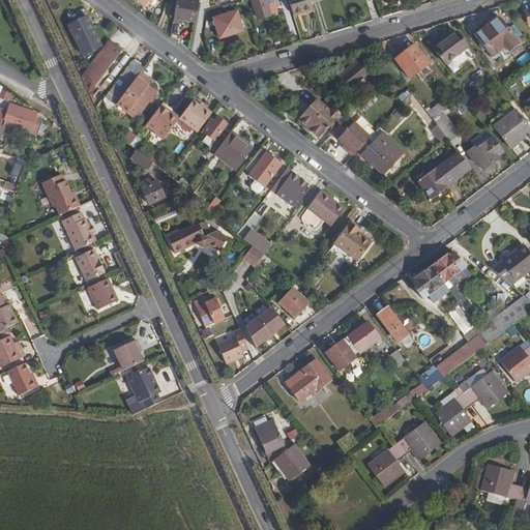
[(197,0),(177,0),(173,22),(181,23),(182,19),(195,22),(199,0),(197,0)]
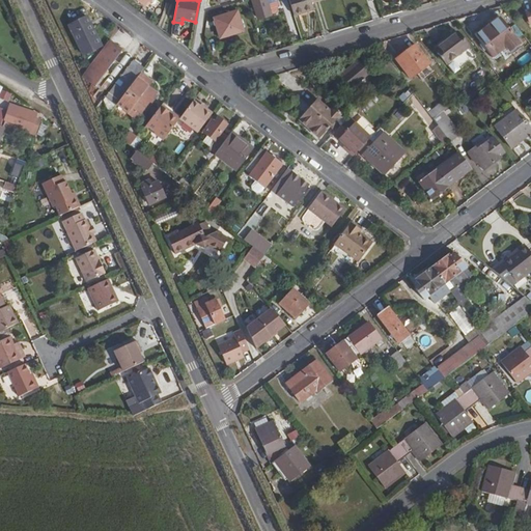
[(253,0),(259,18),(272,14),(267,0),(253,0)]
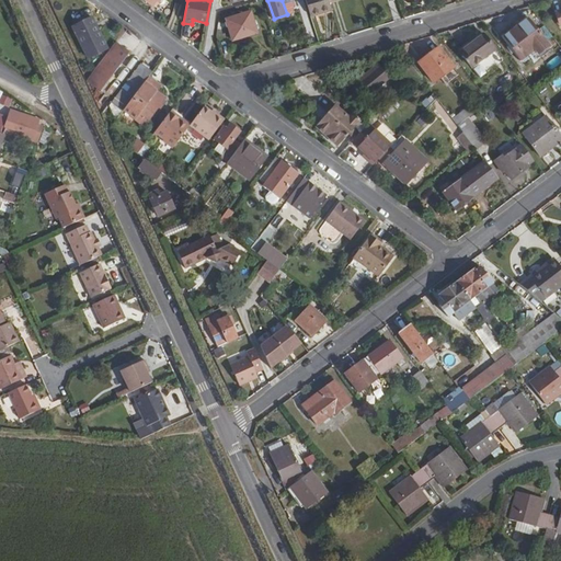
[(306,0),(310,14),(317,13),(333,9),(330,0),(306,0)]
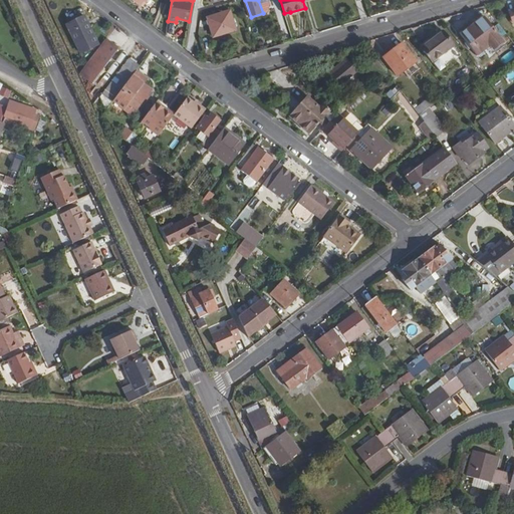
[(230,10),(208,17),(214,36),(236,29),(230,10)]
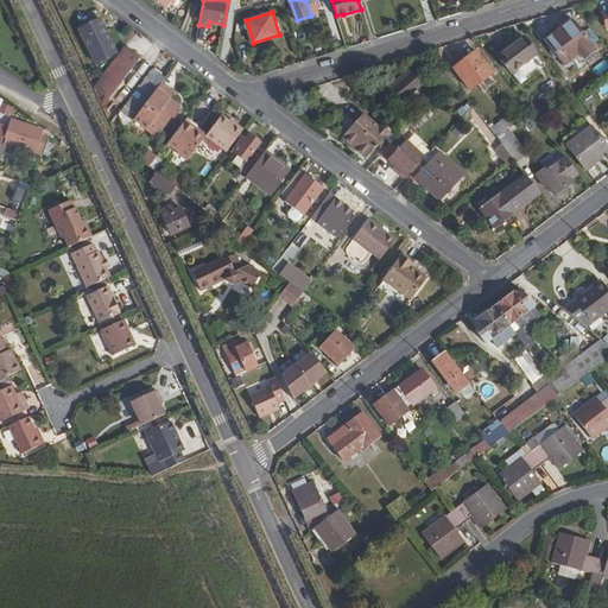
[(93,63),(114,52),(100,20),(78,30),(93,63)]
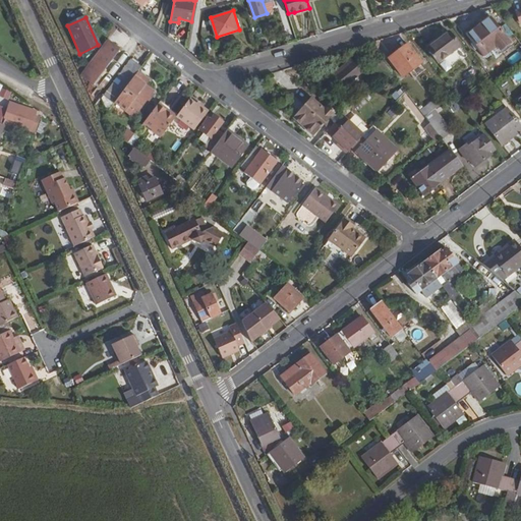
[(491,17),(468,35),(484,57),(508,40),(491,17)]
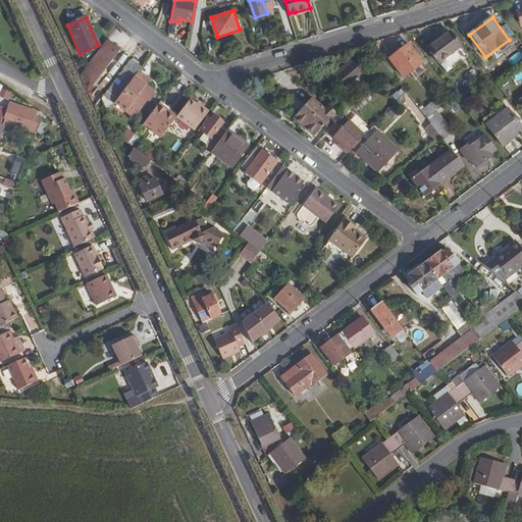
[(468,57),(450,33),(447,35),(446,33),(426,46),(447,72),(468,57)]
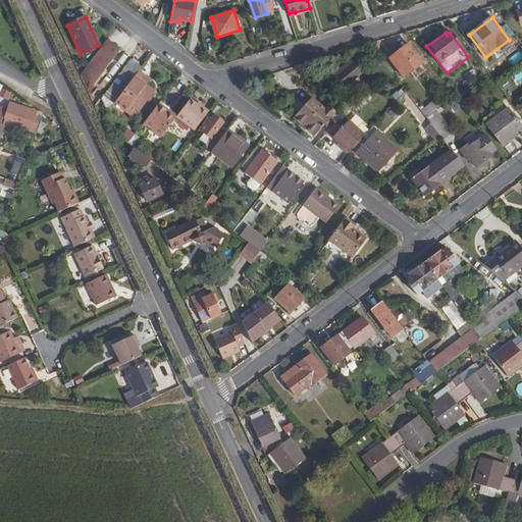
[(119,49),(107,40),(81,76),(93,86),(119,49)]
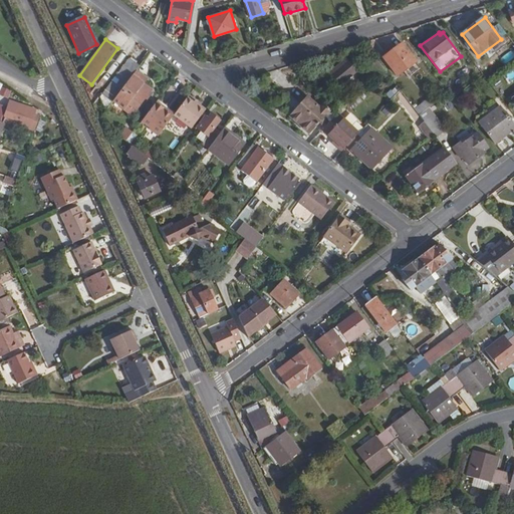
[(417,61),(403,43),(383,57),(398,76),(417,61)]
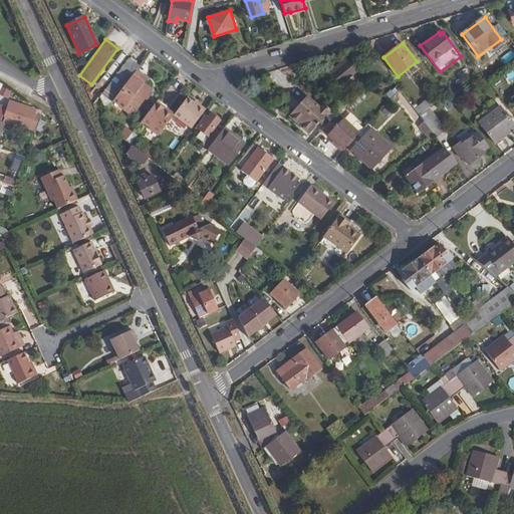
[(100,95),(107,109),(117,96),(138,69),(145,59),(134,52),(100,95)]
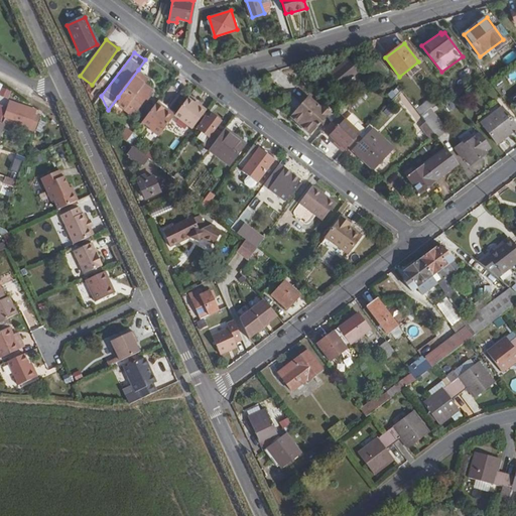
[(381,80),(389,73),(378,57),(369,65),(381,80)]
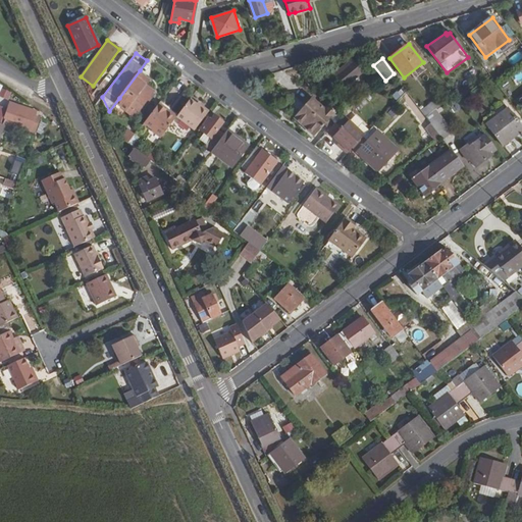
[(343,70),(354,61),(352,59),(341,68),(343,70)]
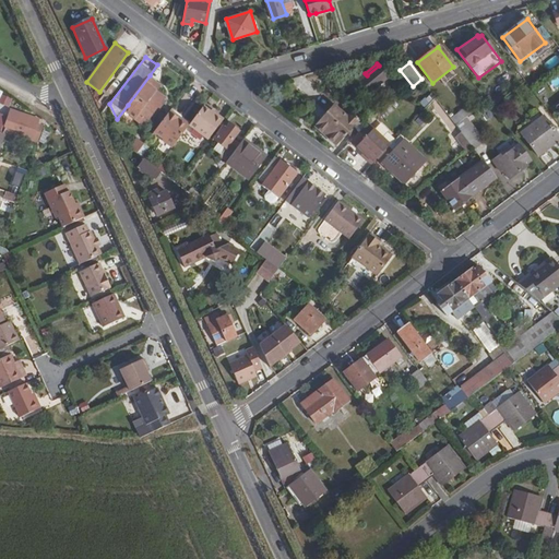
[(389,78),(379,66),(367,75),(365,73),(357,80),(368,94),(389,78)]
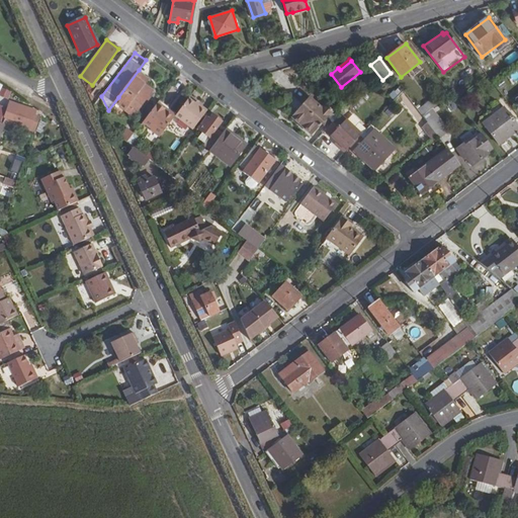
[(139,70),(118,97),(122,100),(121,102),(136,113),(156,87),(148,81),(144,79),(146,75),(139,70)]
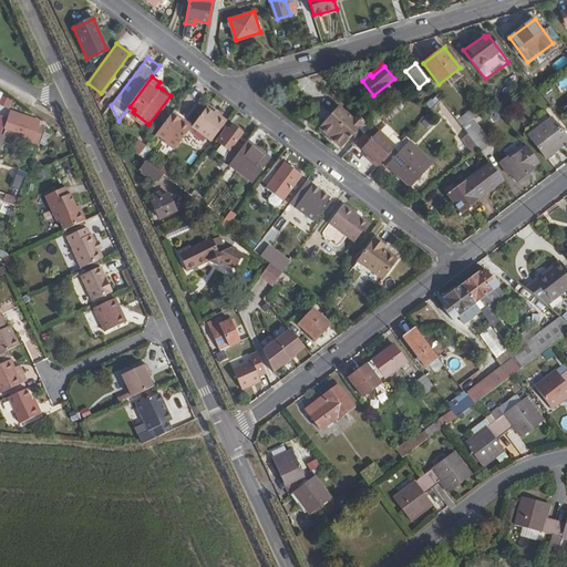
[(339,92),(354,110),(362,102),(348,85),(339,92)]
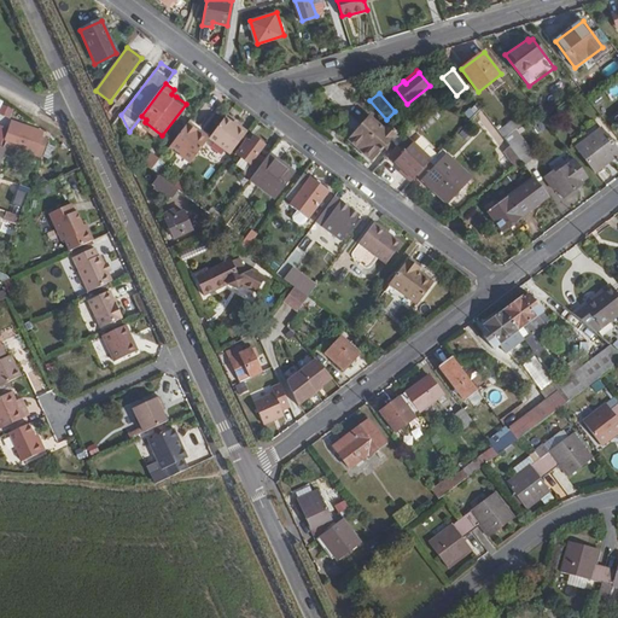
[(374,159),(379,164),(400,143),(372,117),(363,127),(350,114),(342,124),(348,139),(373,162),(374,159)]
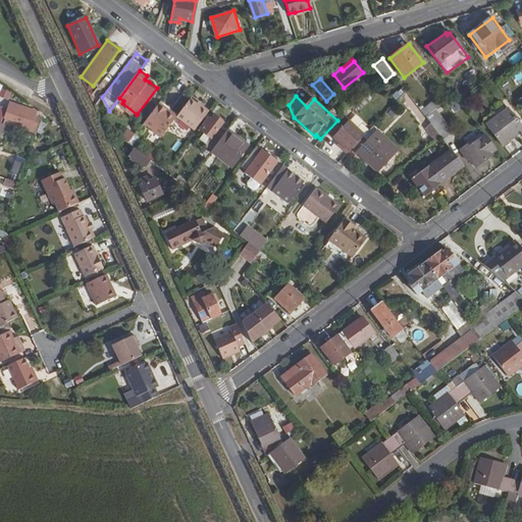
[(176,116),(194,129),(209,110),(203,105),(202,106),(190,98),(176,116)]
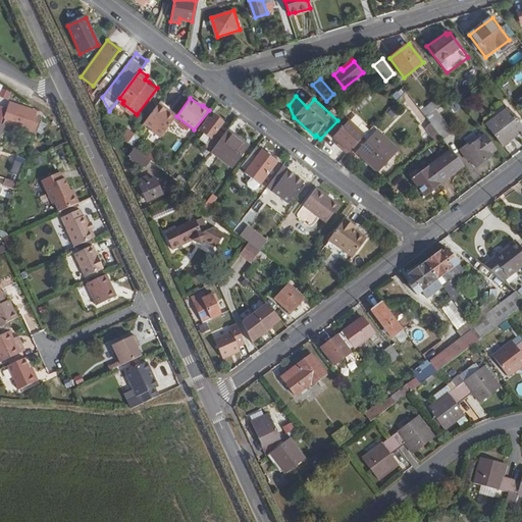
[(159,103),(144,122),(153,128),(152,131),(161,137),(174,118),(166,112),(167,110),(159,103)]
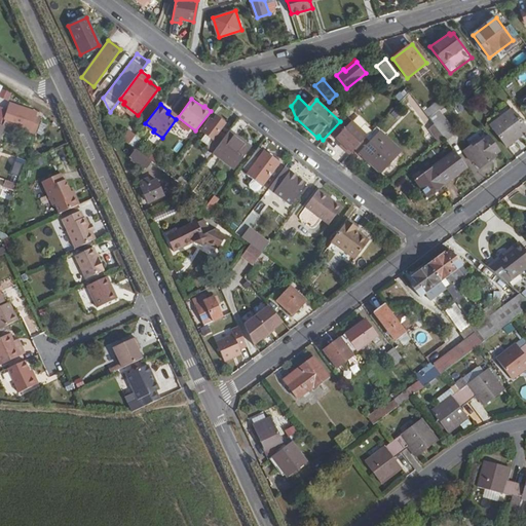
[(525,126),(512,108),(488,125),(506,149),(525,134),(525,126)]
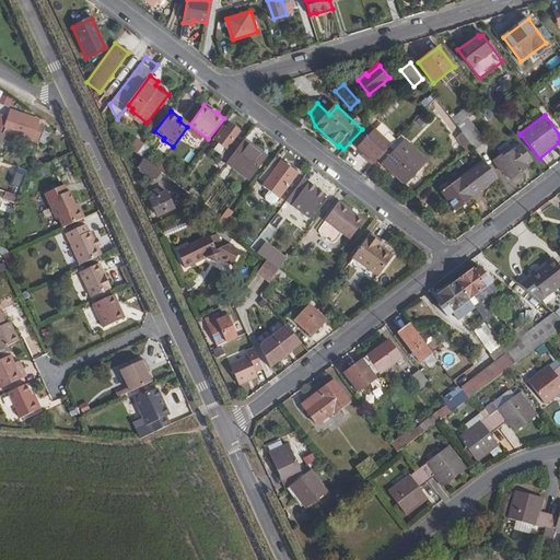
[(35,126),(24,123),(9,117),(2,132),(30,142),(35,130),(35,126)]
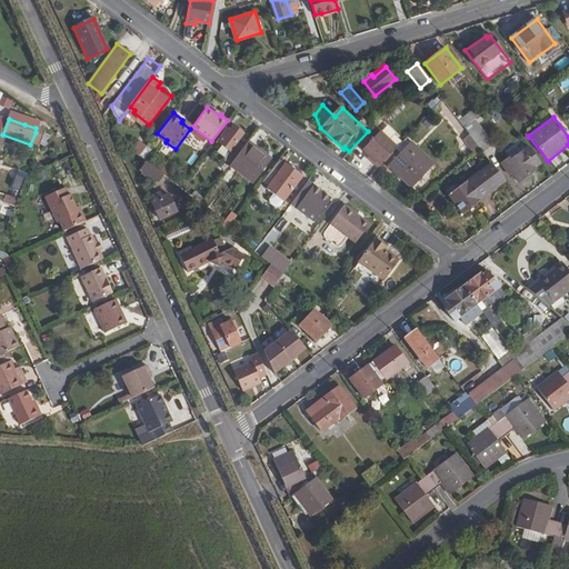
[(192,127),(182,120),(181,122),(190,129),(192,127)]
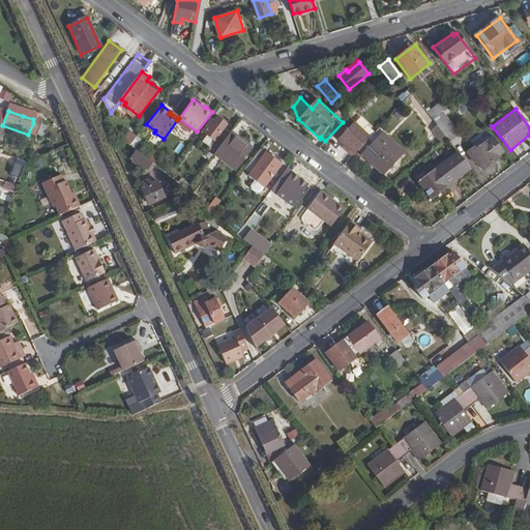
[(212,146),(217,150),(228,137),(222,133),(228,124),(217,116),(211,124),(209,122),(203,130),(216,141),(212,146)]
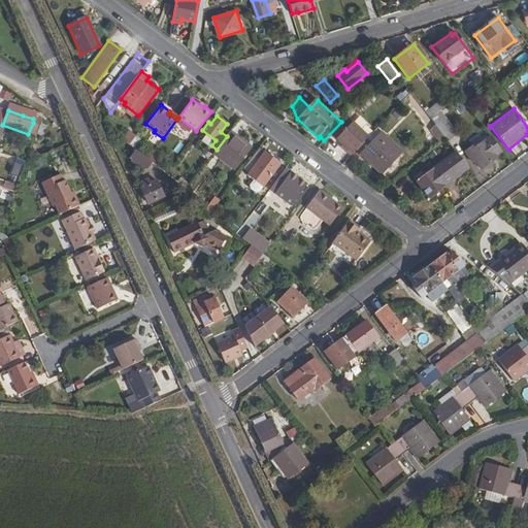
[(440,130),(447,138),(448,140),(454,136),(439,116),(433,121),(440,130)]
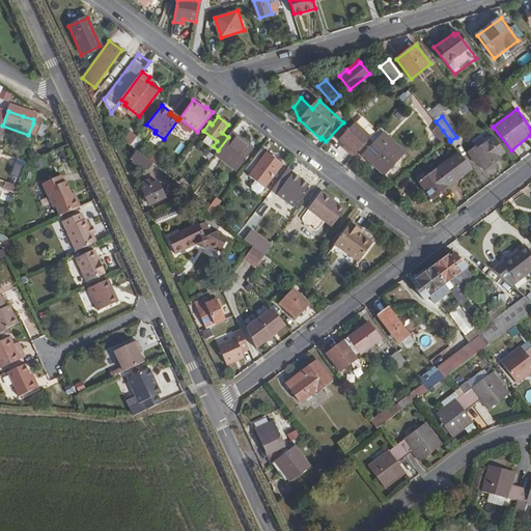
[(434,129),(438,135),(443,131),(436,121),(435,119),(431,121),(436,127),(434,129)]
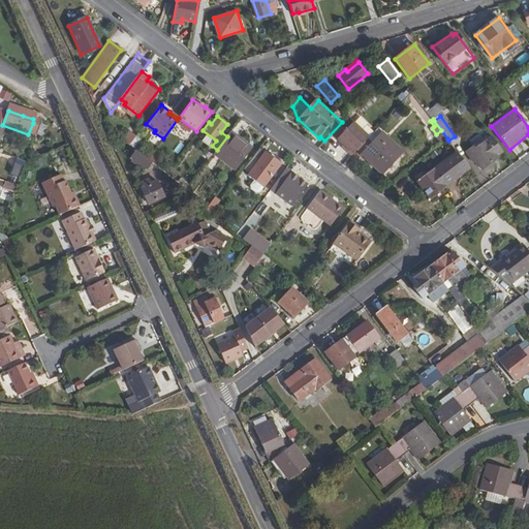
[(345,150),(351,155),(356,150),(358,149),(367,139),(370,136),(354,121),(338,137),(344,144),(347,147),(345,150)]
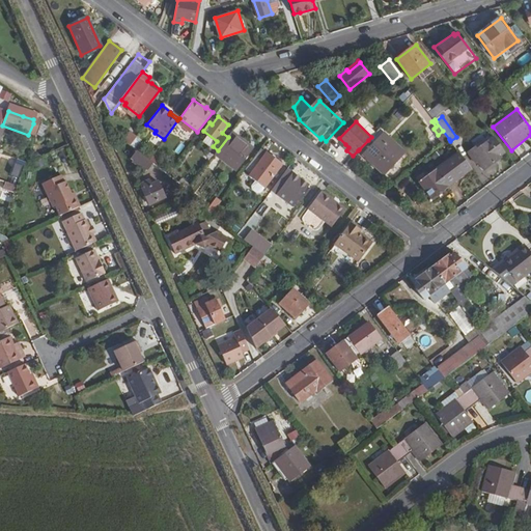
[(438,135),(444,143),(449,139),(443,131),(438,135)]
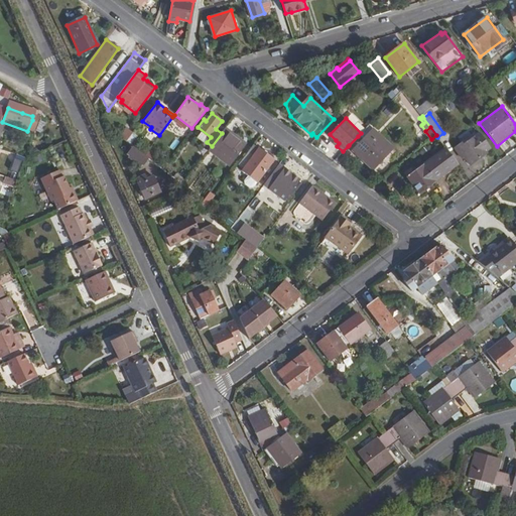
[(127,129),(120,138),(127,142),(133,134),(127,129)]
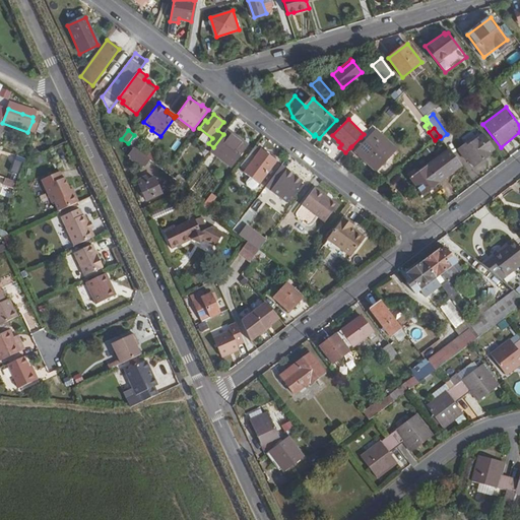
[(213,147),(210,151),(231,167),(247,146),(226,130),(223,134),(213,147)]
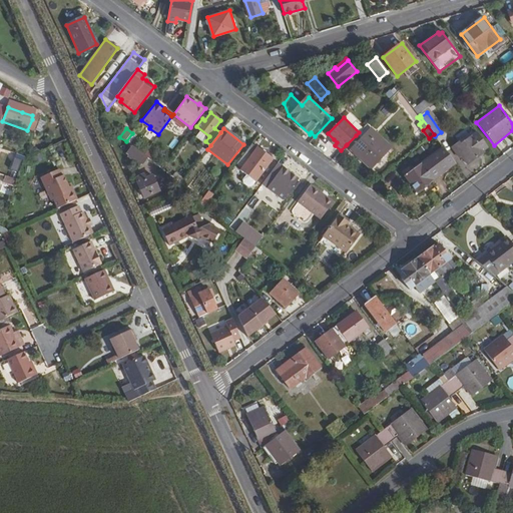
[(350,149),(370,168),(390,147),(370,128),(365,134),(361,139),(352,148),(350,149)]
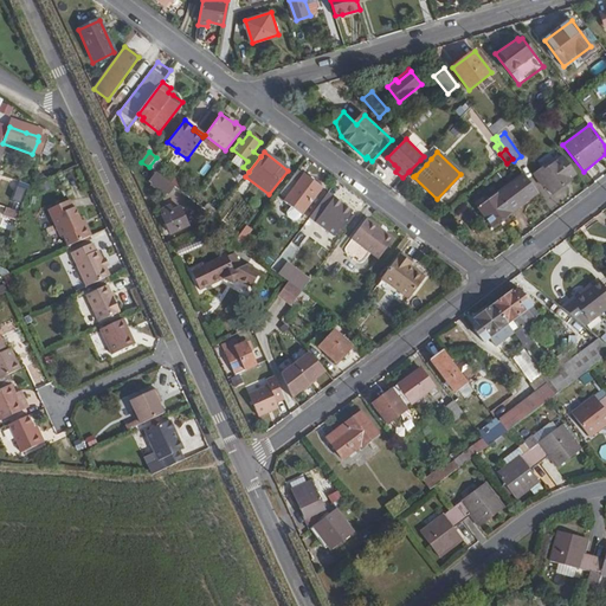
[(424,156),(420,160),(426,165),(431,159),(426,153),(424,156)]
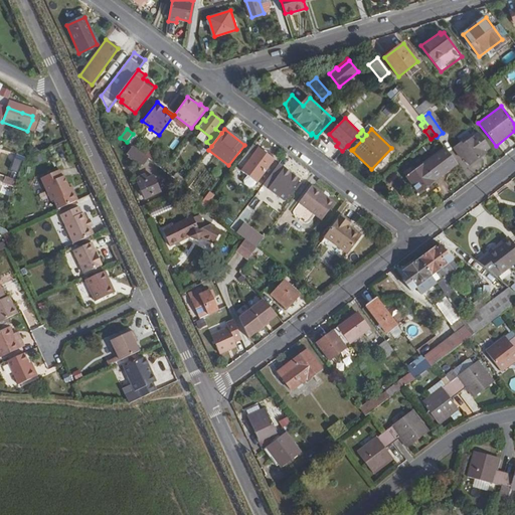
[(27,153),(33,135),(27,133),(21,151),(27,153)]
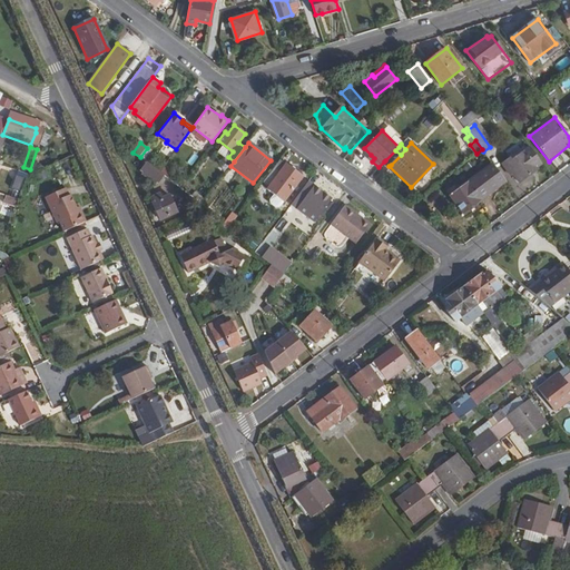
[(536,167),(542,163),(532,149),(516,161),(513,159),(505,165),(516,178),(519,176),(521,179),(537,168),(536,167)]
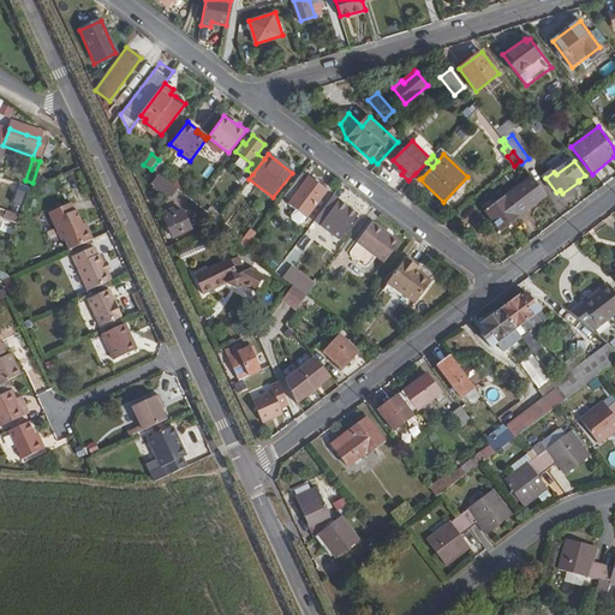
[(427,162),(416,173),(422,178),(433,167),(427,162)]
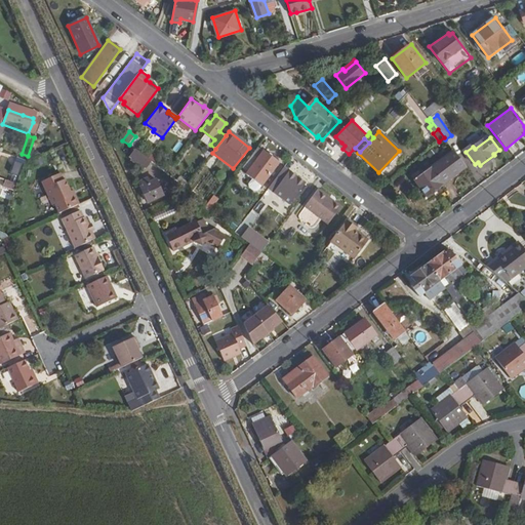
[(256,148),(242,167),(247,171),(246,173),(261,186),(279,163),(256,148)]
